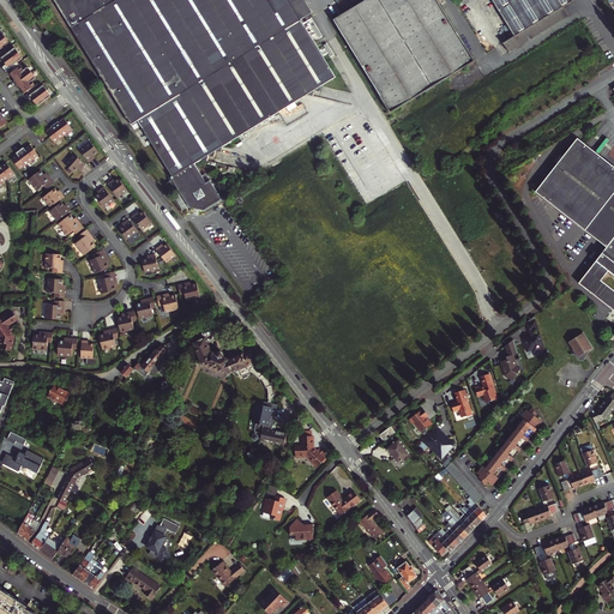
[(300,19),(305,17),(314,11),(307,0),(55,0),(132,125),(139,120),(174,178),(172,178),(191,208),(205,211),(223,200),(211,180),(206,182),(196,164),(203,160),(208,161),(209,156),(215,156),(216,151),(222,152),(223,146),(307,94),(313,95),(314,90),(320,91),(321,85),(336,77),(300,19)]
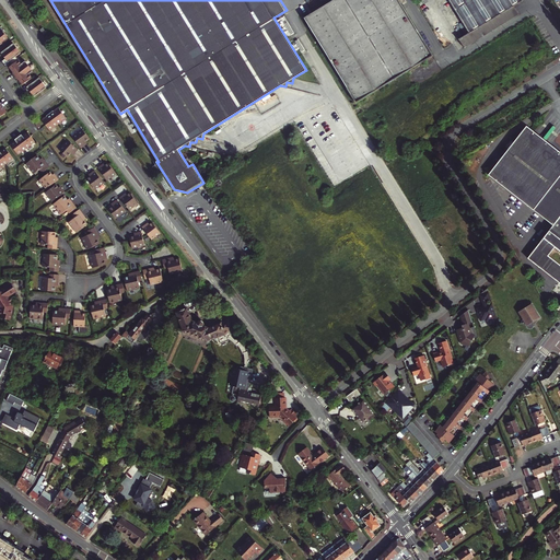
[(335,0),(305,19),(357,104),(433,56),(419,33),(398,0),(335,0)]
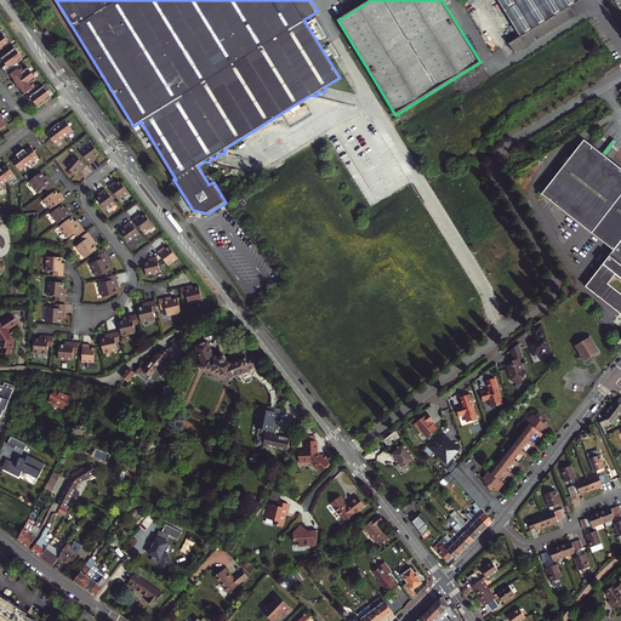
[(442,0),(465,36),(469,34),(454,9),(454,7),(449,0),(442,0)]
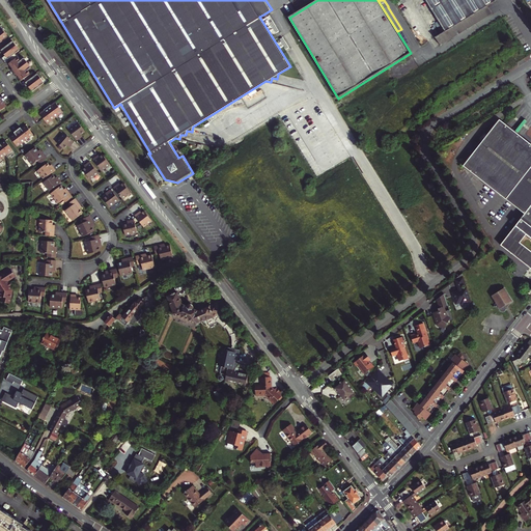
[(425,0),(446,32),(486,6),(496,1),(495,0),(425,0)]
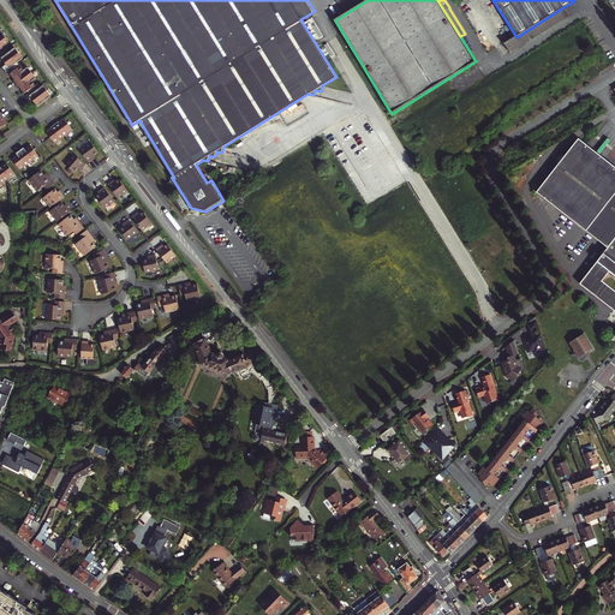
[(517,37),(503,45),(509,53),(569,16),(563,7),(517,37)]
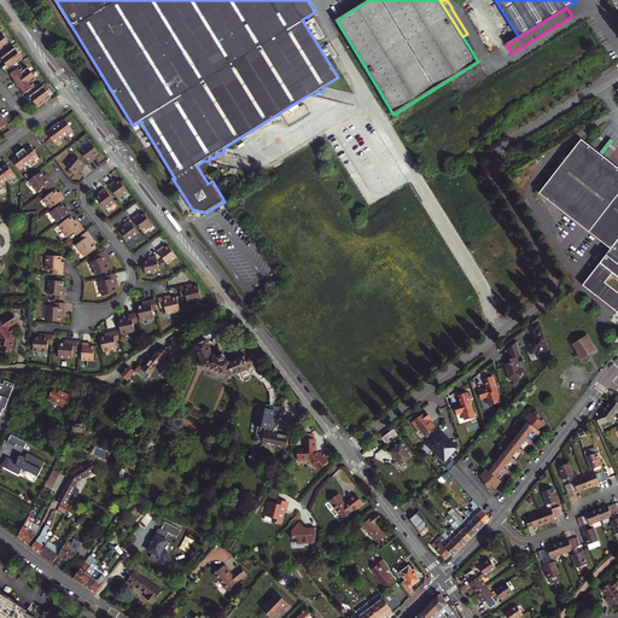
[(16,48),(1,58),(6,65),(3,68),(6,71),(10,69),(13,73),(11,74),(15,81),(13,82),(18,89),(21,88),(25,94),(28,92),(30,95),(27,99),(29,104),(34,100),(38,106),(52,97),(44,86),(39,89),(38,88),(33,82),(36,79),(33,73),(29,68),(24,71),(18,63),(23,58),(16,48)]
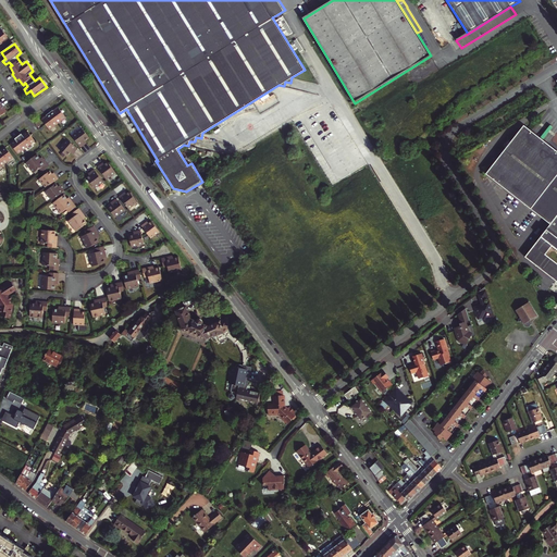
[(41,119),(49,130),(58,124),(66,118),(58,107),(54,110),(53,111),(53,110),(46,115),(47,115),(47,116),(46,118),(45,116),(41,119)]
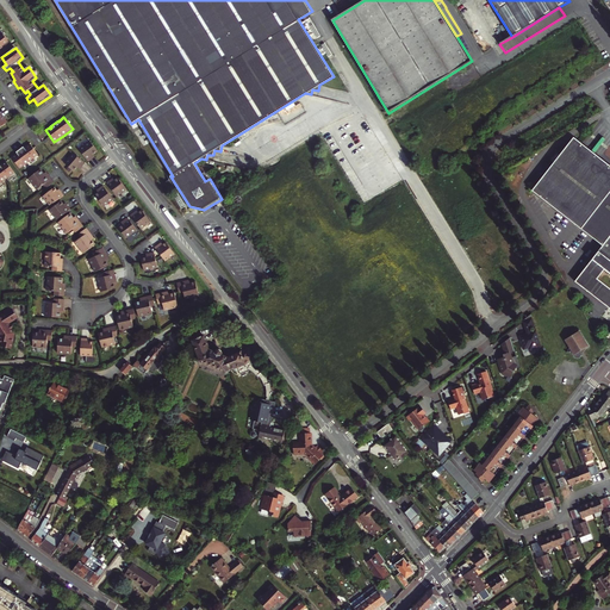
[(590,144),(599,134),(597,131),(589,143),(590,144)]
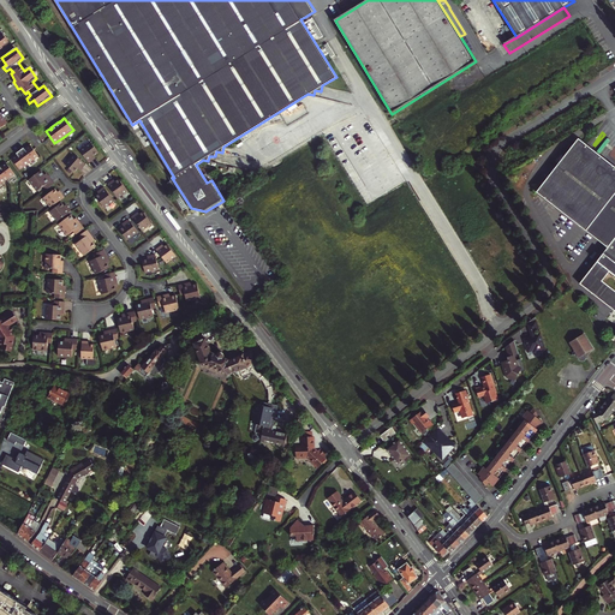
[(614,167),(580,141),(538,193),(609,249),(581,285),(614,311),(614,167)]
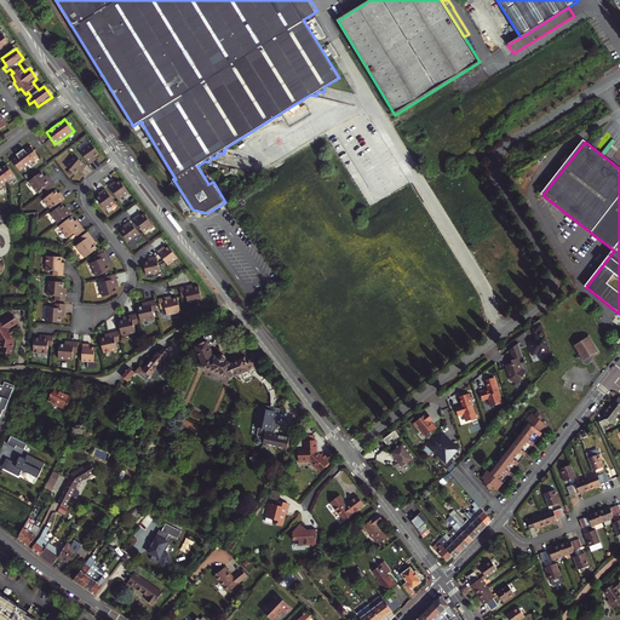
[(80,151),(90,164),(95,160),(93,158),(95,156),(95,158),(99,154),(92,143),(80,151)]
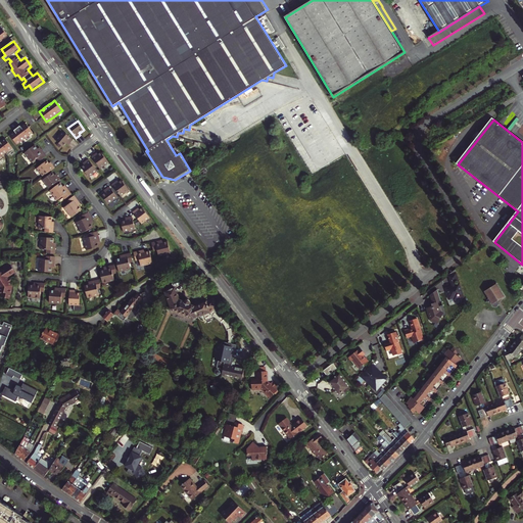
[(9,135),(17,144),(33,133),(26,123),(22,126),(21,127),(20,127),(20,126),(14,130),(14,131),(15,132),(14,133),(13,132),(9,135)]
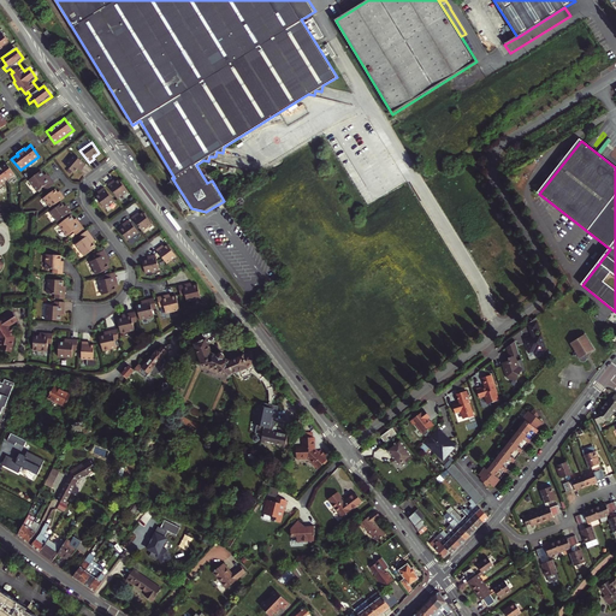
[(86,164),(75,154),(65,165),(75,173),(78,169),(80,169),(78,167),(80,166),(82,169),(86,164)]
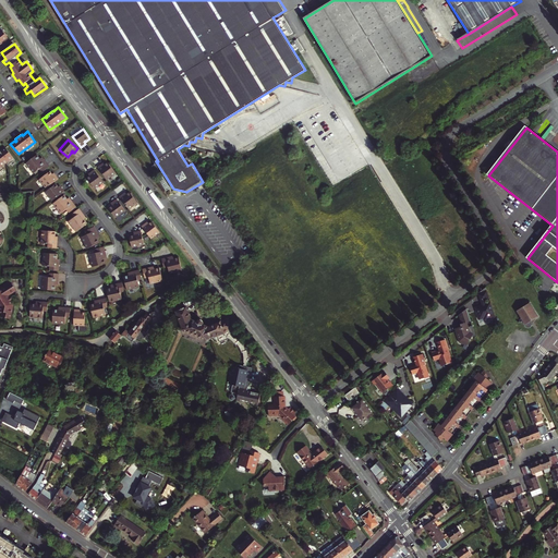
[(0,171),(3,169),(1,167),(8,161),(10,165),(15,160),(5,147),(1,150),(2,152),(1,153),(0,152),(0,150),(0,171)]
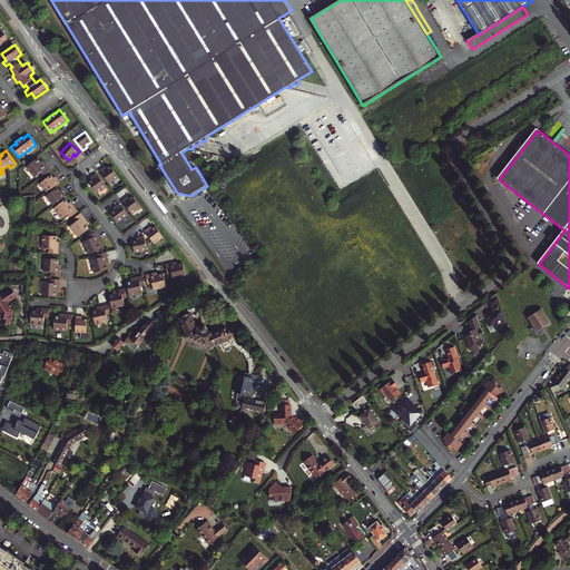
[(40,173),(43,176),(50,170),(45,163),(42,165),(41,163),(38,158),(27,167),(35,177),(40,173)]
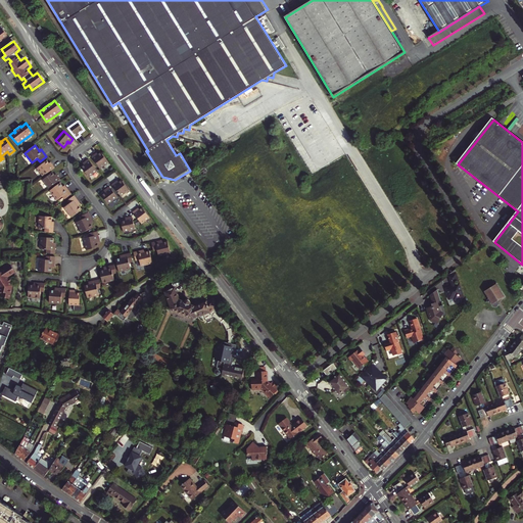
[(97,156),(95,154),(92,156),(100,169),(108,162),(101,152),(98,154),(98,155),(97,156)]
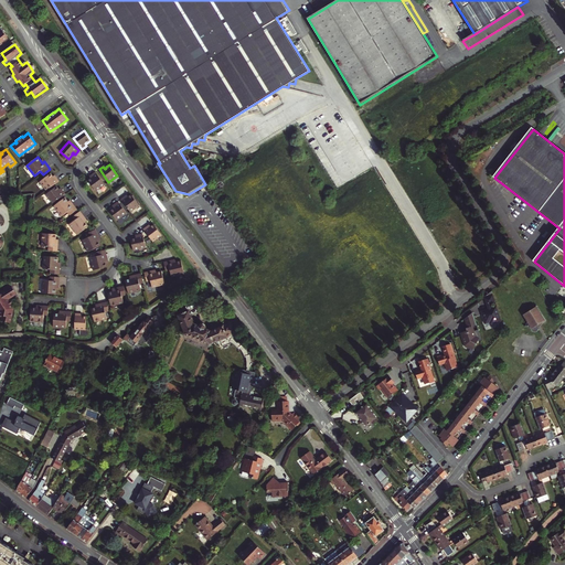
[(88,180),(96,191),(105,184),(96,172),(92,176),(94,178),(92,179),(92,178),(91,178),(88,180)]
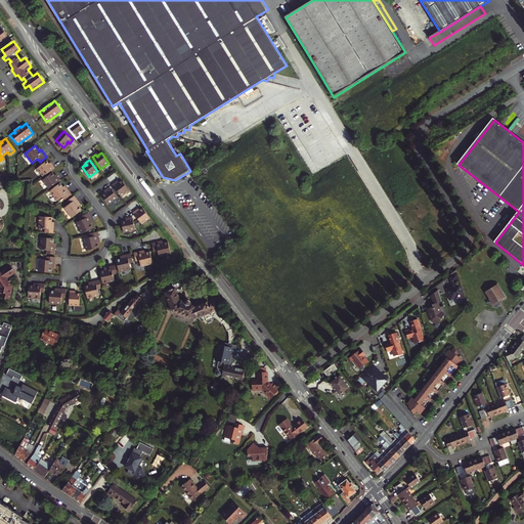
[(47,161),(37,168),(43,177),(55,168),(52,164),(49,166),(49,165),(49,164),(47,161)]
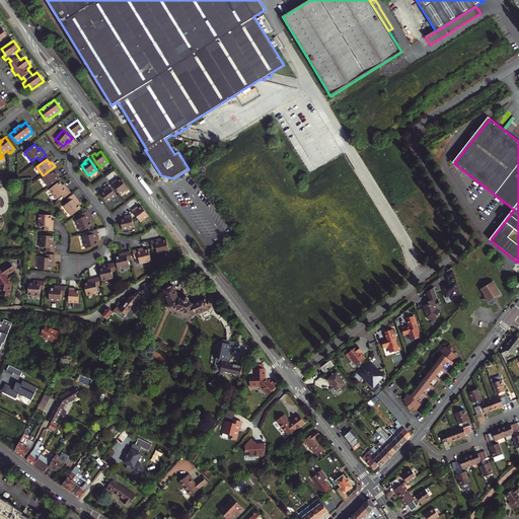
[(52,171),(43,178),(49,187),(60,178),(57,174),(55,176),(54,174),(55,174),(55,173),(52,171)]
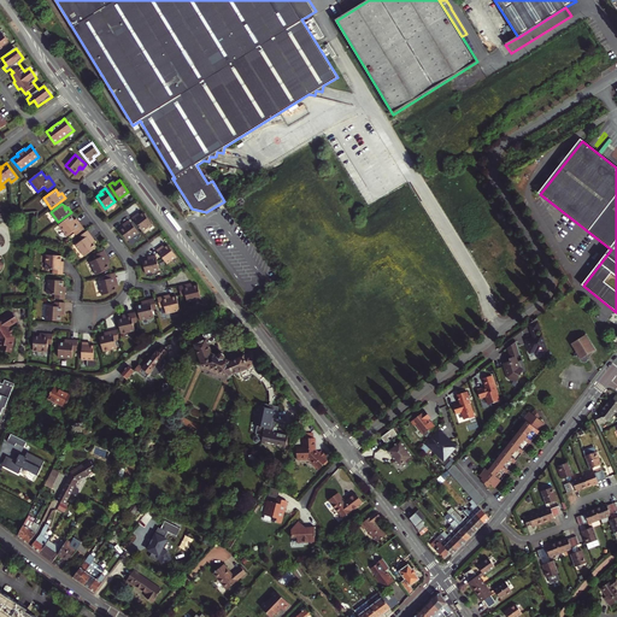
[(139,217),(136,215),(133,218),(142,231),(152,224),(144,212),(140,215),(140,216),(139,217)]
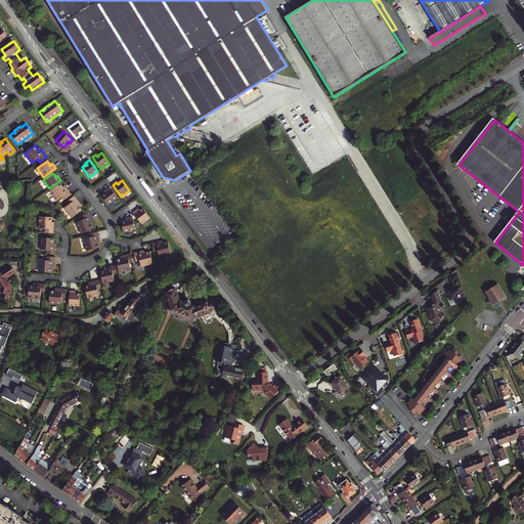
[(62,197),(64,200),(72,194),(67,187),(63,189),(62,187),(63,187),(60,183),(50,191),(57,201),(62,197)]
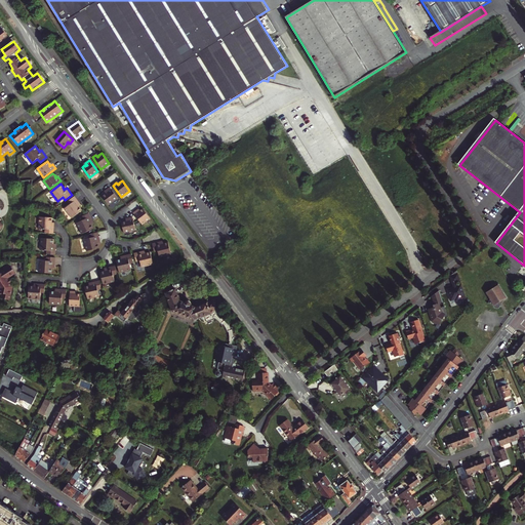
[(118,198),(110,187),(106,190),(108,192),(107,193),(106,193),(102,196),(109,205),(118,198)]
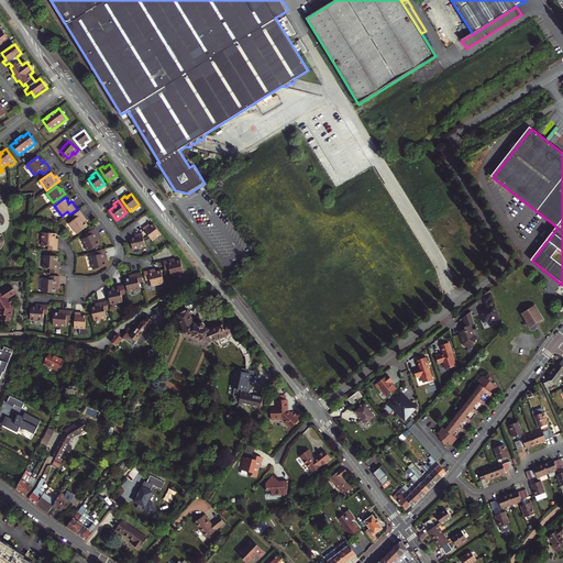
[(86,218),(80,210),(73,216),(75,219),(69,223),(77,233),(88,225),(85,221),(84,220),(86,218)]
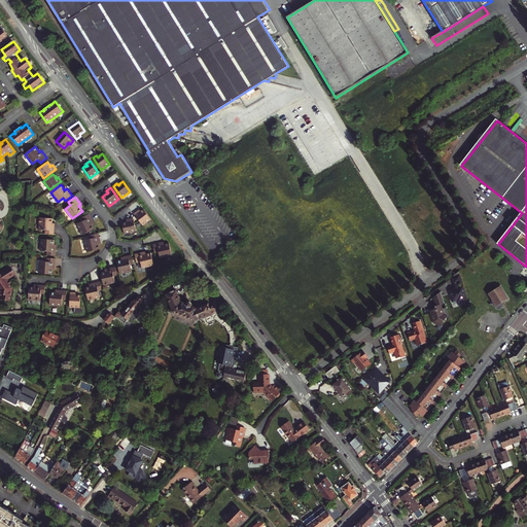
[(139,213),(138,211),(134,214),(143,225),(151,219),(143,209),(141,211),(140,211),(141,212),(139,213)]
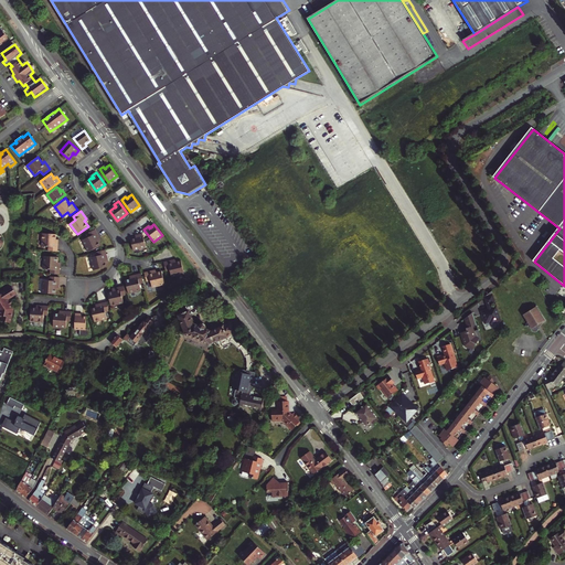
[(100,237),(96,228),(88,232),(89,236),(83,238),(87,251),(100,245),(98,241),(97,238),(100,237)]
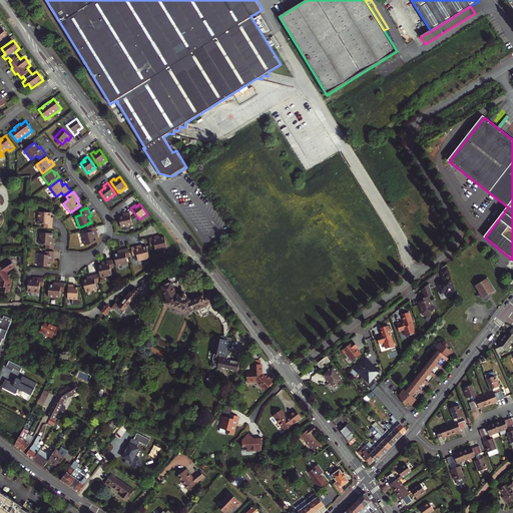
[(134,222),(128,210),(124,212),(125,215),(123,216),(123,215),(118,217),(123,227),(134,222)]
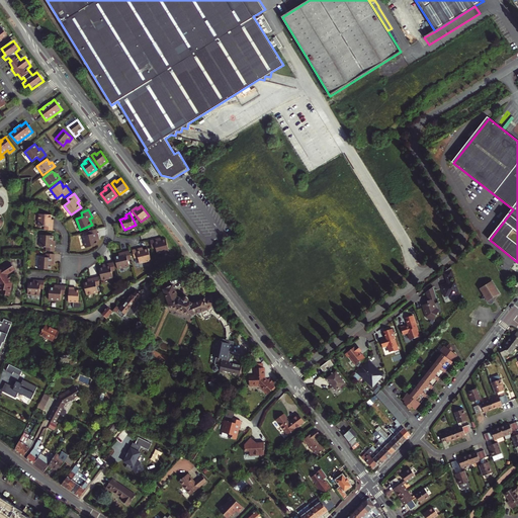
[(45,226),(45,230),(53,231),(54,222),(51,222),(51,220),(52,220),(52,214),(38,213),(38,226),(45,226)]
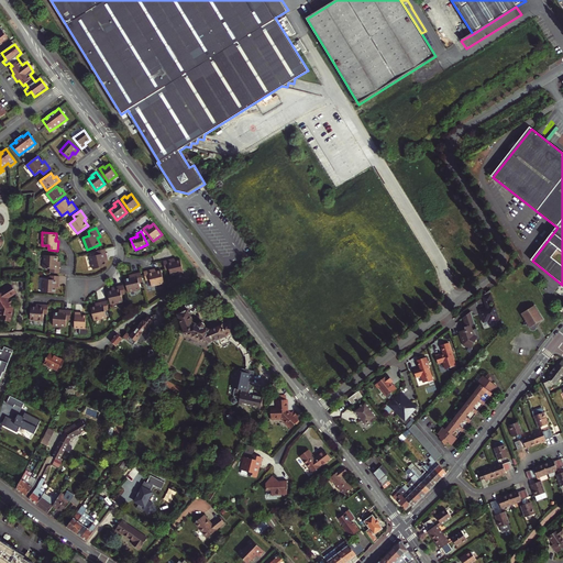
[(108,258),(105,249),(96,251),(97,255),(90,256),(94,269),(107,266),(106,261),(105,261),(105,258),(108,258)]
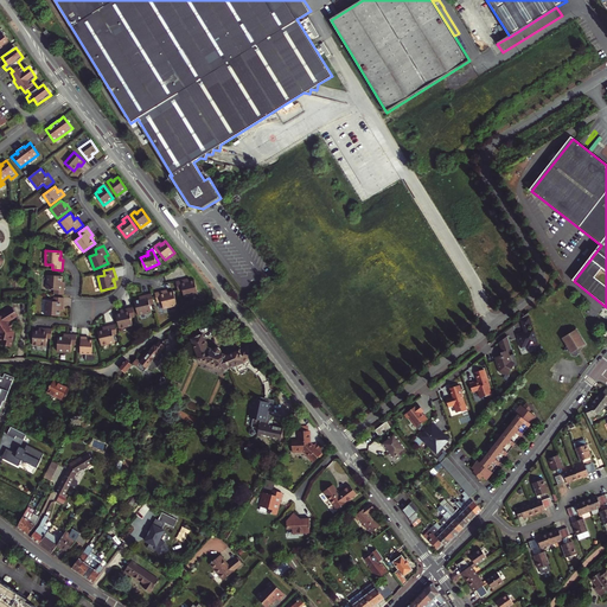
[(55,289),(55,294),(64,294),(64,285),(62,283),(62,282),(62,281),(63,276),(48,275),(48,289),(55,289)]
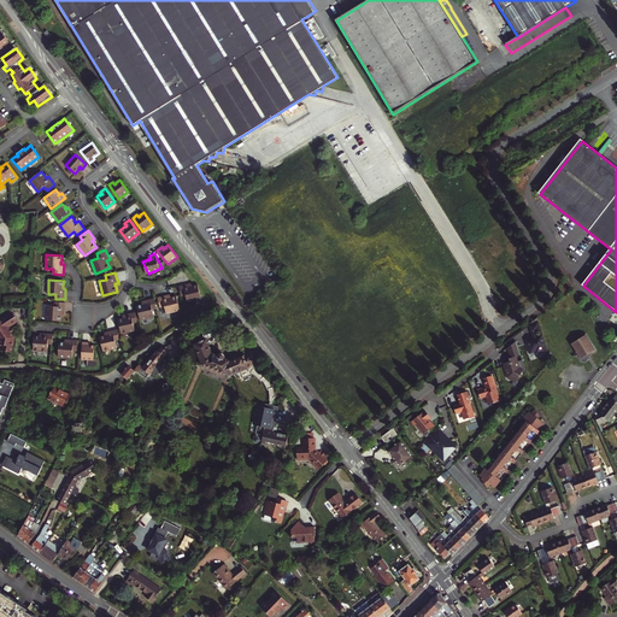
[(189,285),(178,287),(181,297),(186,295),(187,303),(201,299),(198,285),(192,286),(192,287),(191,287),(189,285)]
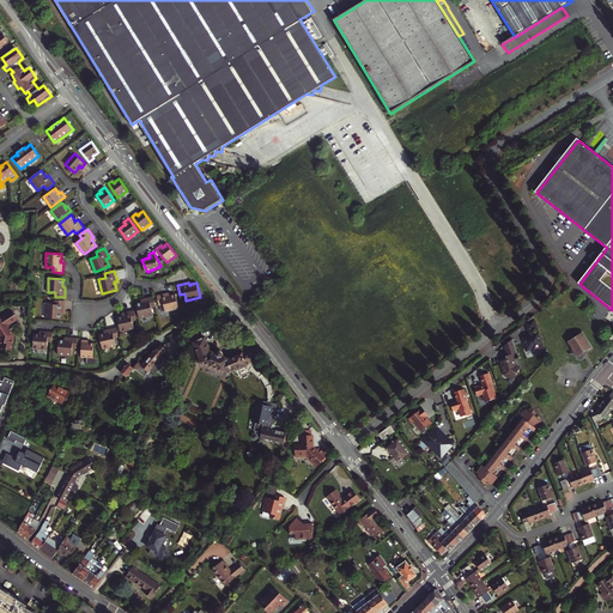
[(167,293),(157,296),(159,305),(163,304),(165,311),(178,309),(175,295),(170,296),(168,297),(167,293)]
